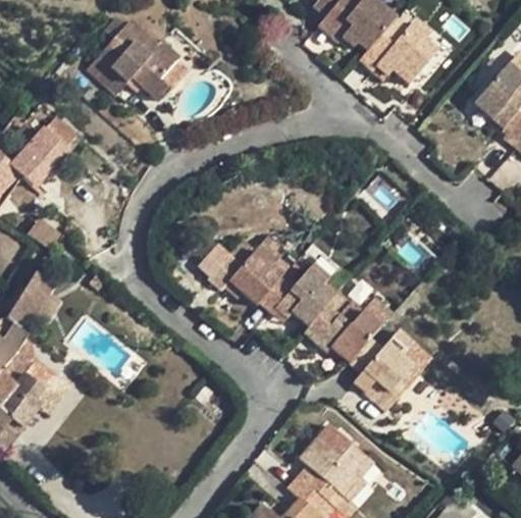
[(316,0),(313,4),(325,14),(331,8),(337,0),(316,0)]
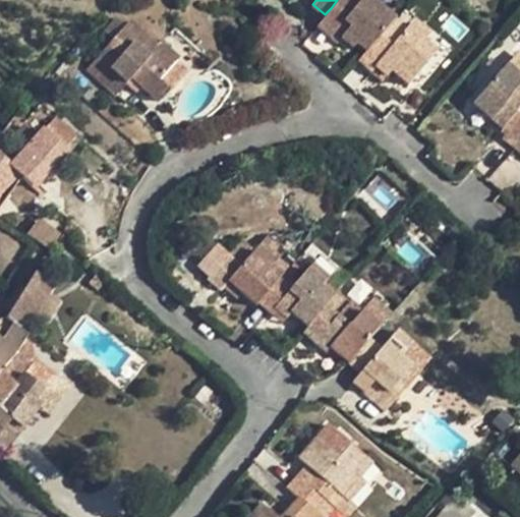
[(337,0),(331,8),(344,19),(350,24),(341,36),(353,46),(357,42),(366,49),(367,49),(394,18),(395,17),(374,0),(337,0)]
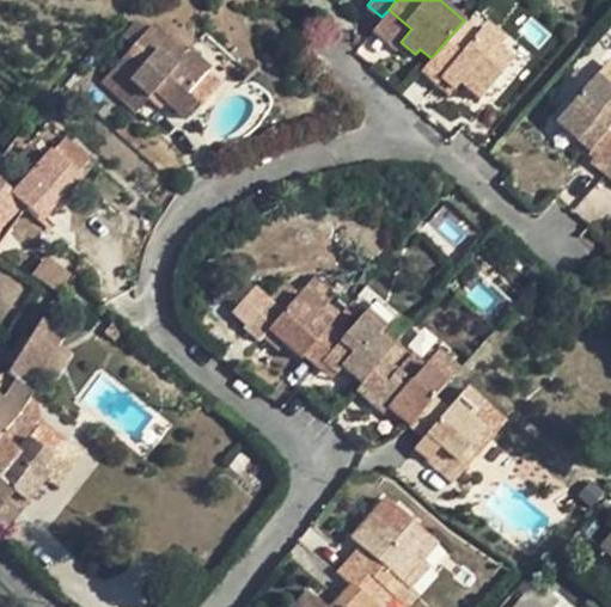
[(382,17),(372,29),(388,42),(404,23),(389,10),(382,17)]
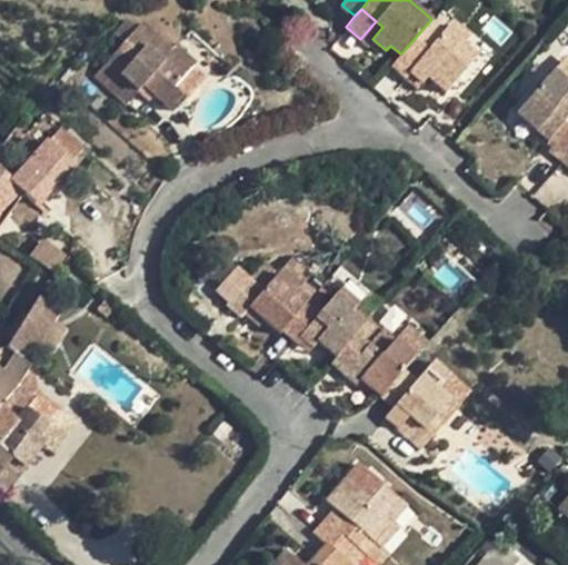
[(400,53),(391,63),(406,76),(409,70),(422,81),(428,75),(447,91),(477,55),(462,43),(469,36),(450,21),(444,29),(430,20),(401,53),(400,53)]
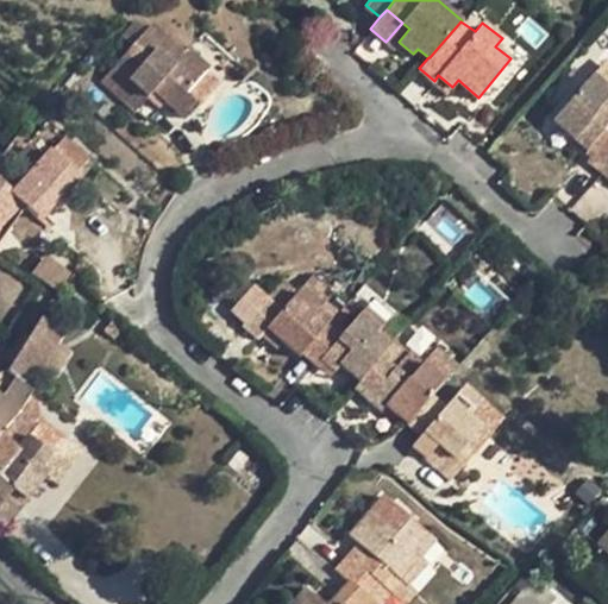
[(161,41),(165,36),(151,23),(148,27),(161,41)]
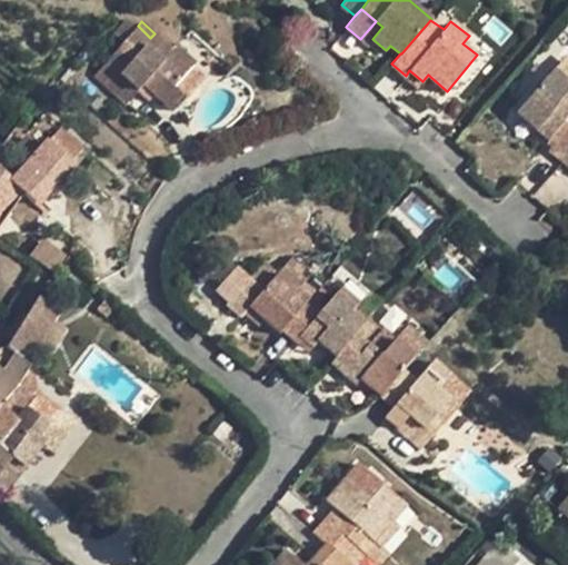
[(376,21),(360,39),(367,46),(372,39),(382,27),(376,21)]
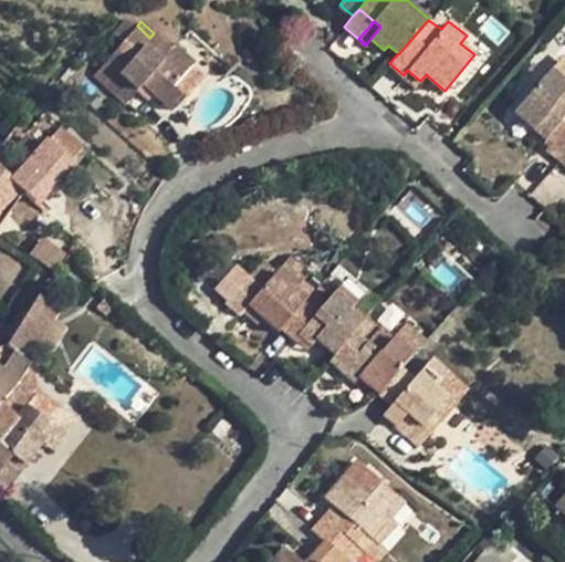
[(194,62),(175,44),(170,49),(154,33),(149,38),(137,25),(96,71),(127,101),(138,87),(144,82),(155,92),(171,106),(182,94),(173,84),(192,64),(194,62)]
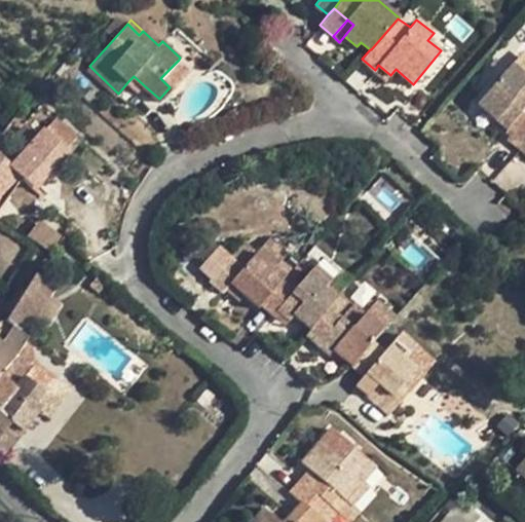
[(524,58),(519,53),(514,60),(524,69),(524,58)]
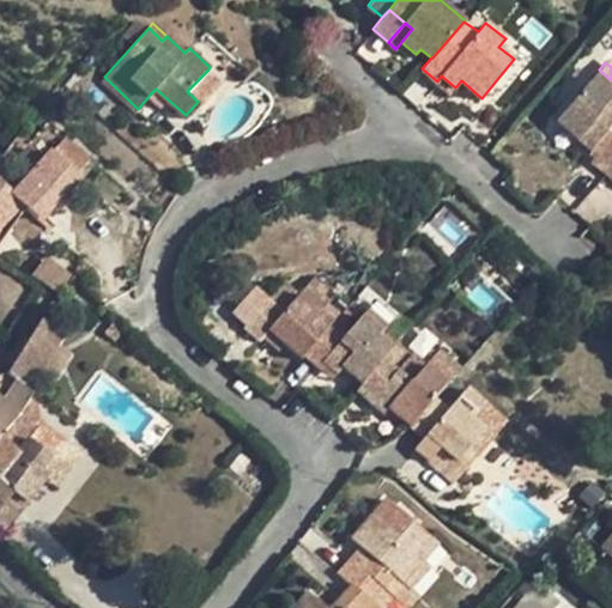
[(198,102),(218,79),(208,70),(187,91),(198,102)]
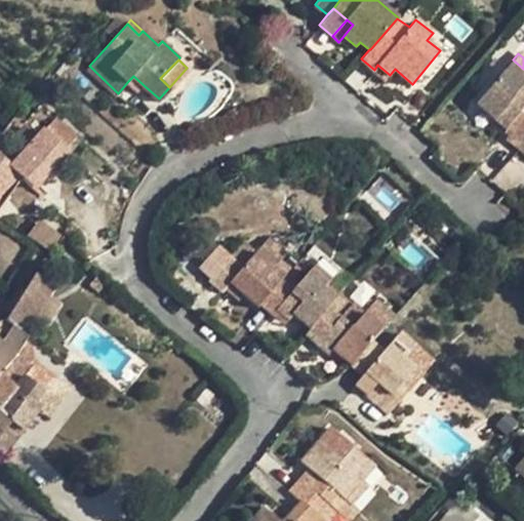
[(523,69),(513,59),(477,102),(507,127),(521,111),(523,108),(523,69)]
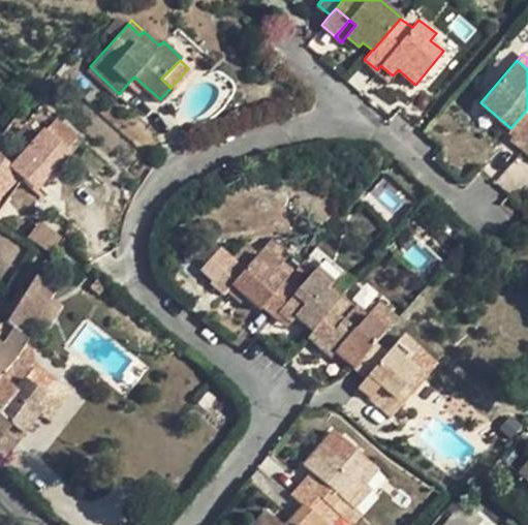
[(380,65),(377,70),(389,81),(393,75),(380,65)]
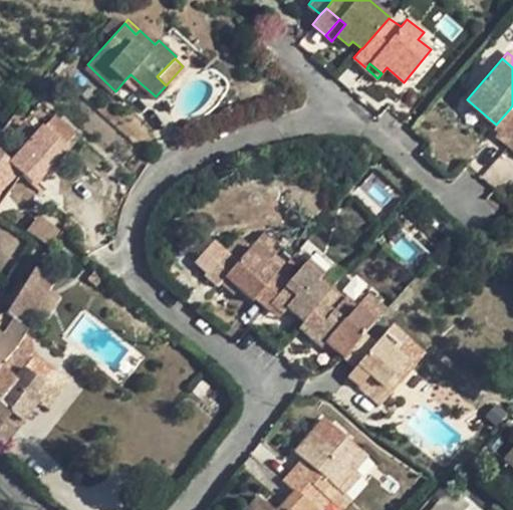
[(131,74),(125,79),(136,88),(141,83),(131,74)]
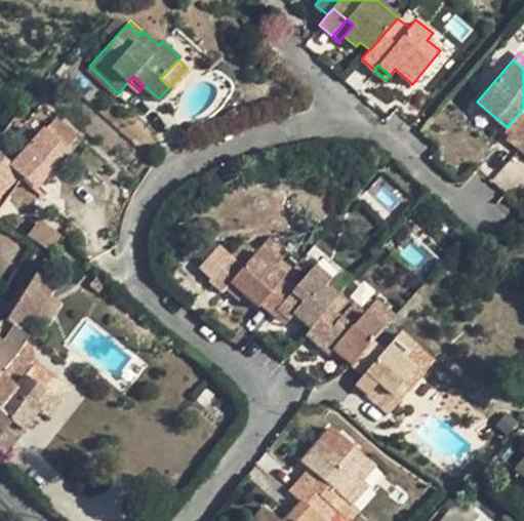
[(523,113),(521,111),(507,127),(511,131),(507,136),(519,148),(523,142),(523,113)]
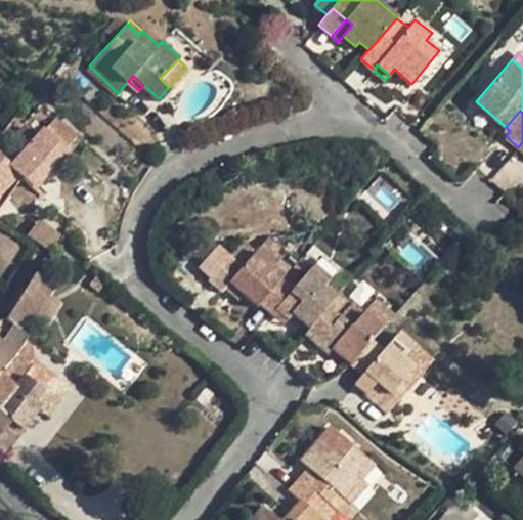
[(7,159),(0,153),(0,207),(23,176),(33,185),(44,174),(48,177),(82,141),(55,118),(39,136),(26,125),(15,136),(28,147),(24,152),(15,145),(10,149),(14,153),(7,159)]
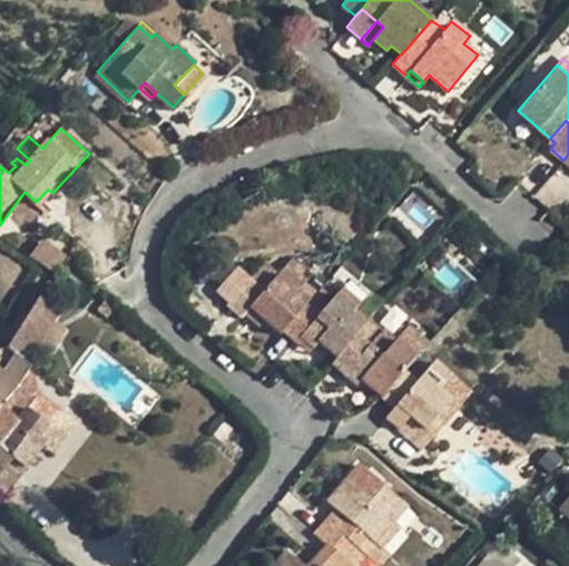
[(30,255),(54,271),(64,257),(42,240),(30,255)]
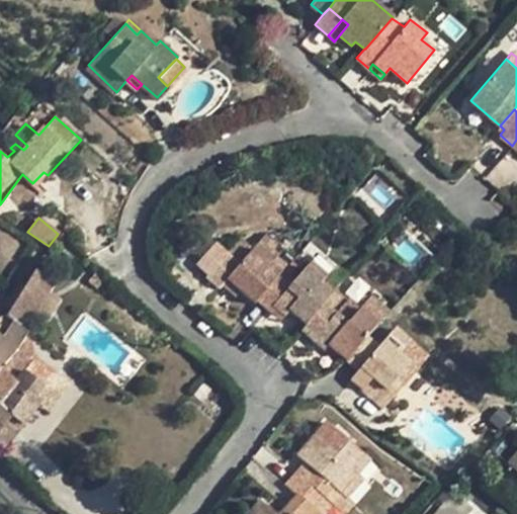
[(266,232),(259,240),(277,256),(278,254),(283,248),(266,232)]
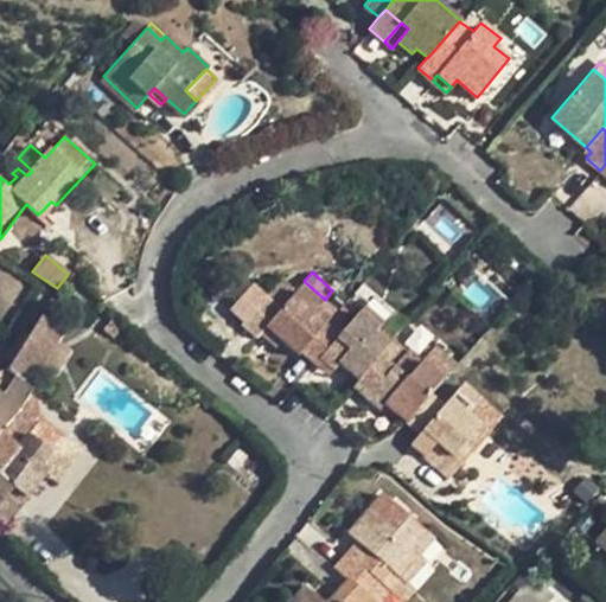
[(281,277),(266,295),(280,308),(266,325),(281,338),(300,353),(303,350),(313,339),(326,322),(330,319),(318,308),(325,300),(304,281),(297,290),(281,277)]
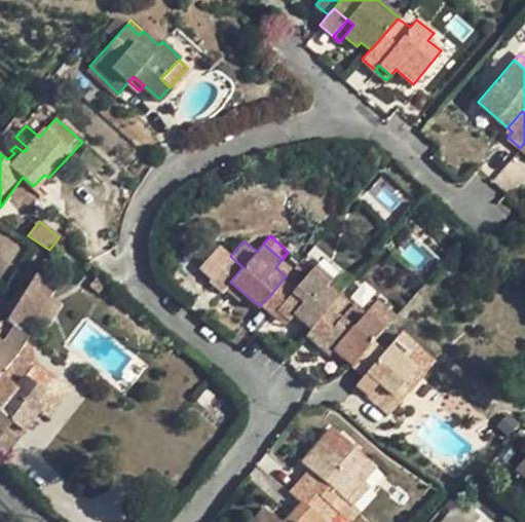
[(220,247),(203,265),(214,274),(230,256),(220,247)]
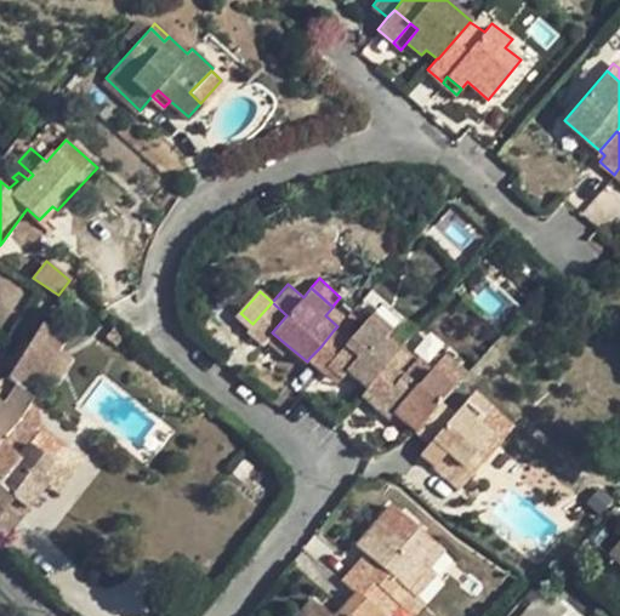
[(286,315),(272,302),(252,324),(248,329),(263,342),(267,338),(272,332),(286,315)]
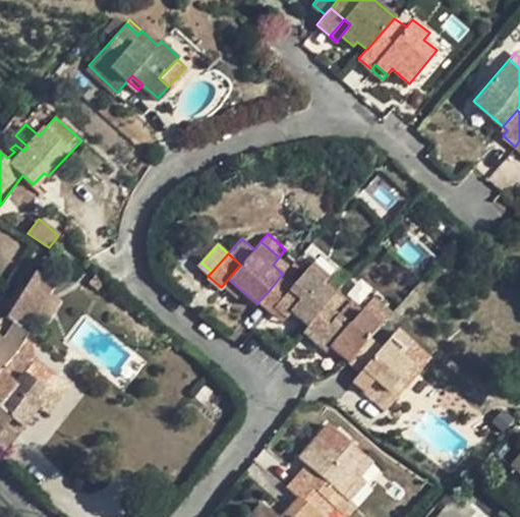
[(11,308),(5,317),(12,322),(17,325),(29,308),(36,312),(49,291),(55,283),(45,277),(56,261),(45,254),(40,264),(35,271),(25,285),(11,308)]
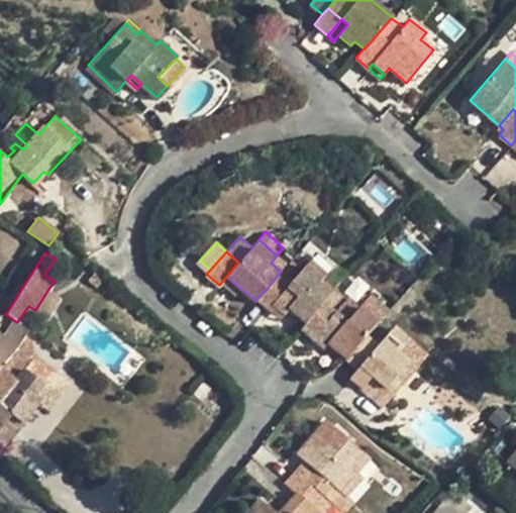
[(271,263),(281,272),(289,263),(278,253),(277,255),(271,263)]
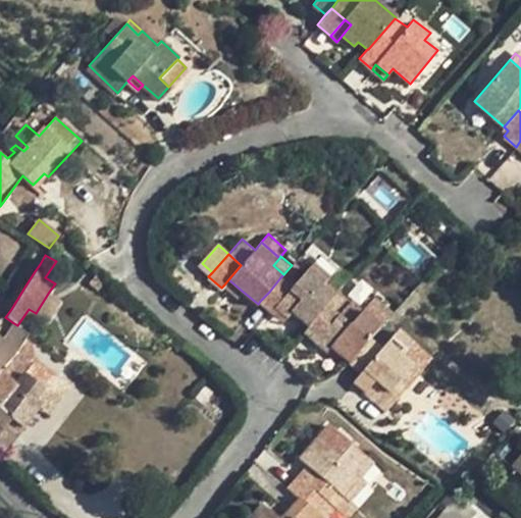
[(292,288),(280,277),(269,292),(279,301),(275,306),(288,317),(293,310),(309,325),(326,305),(337,293),(324,282),(330,275),(314,262),(292,288)]
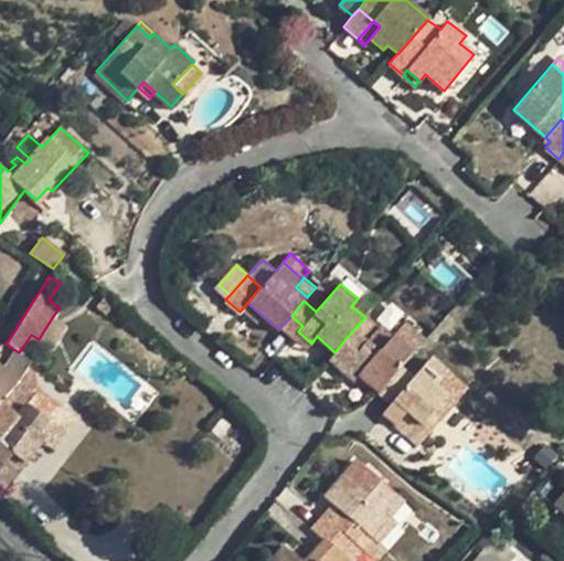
[(262,315),(247,303),(243,308),(256,320),(262,315)]
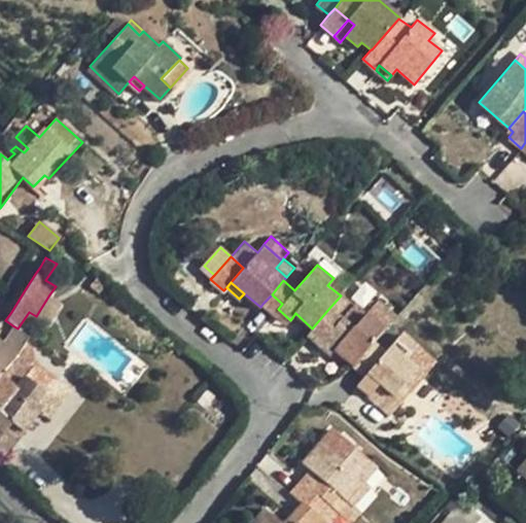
[(21,283),(6,309),(11,312),(26,288),(21,283)]
